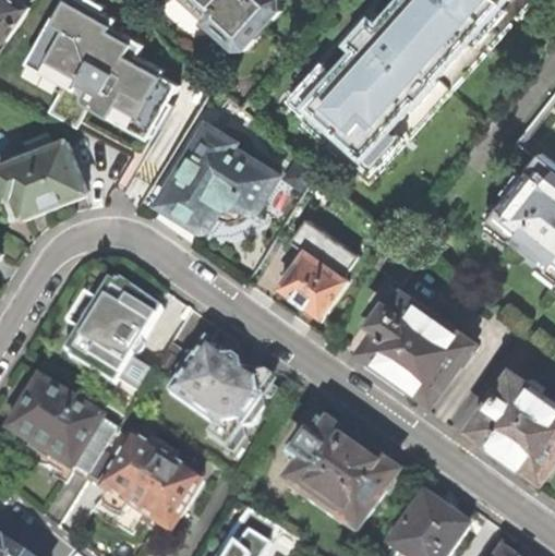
[(0,34),(7,38),(29,4),(22,0),(0,0),(0,34)]
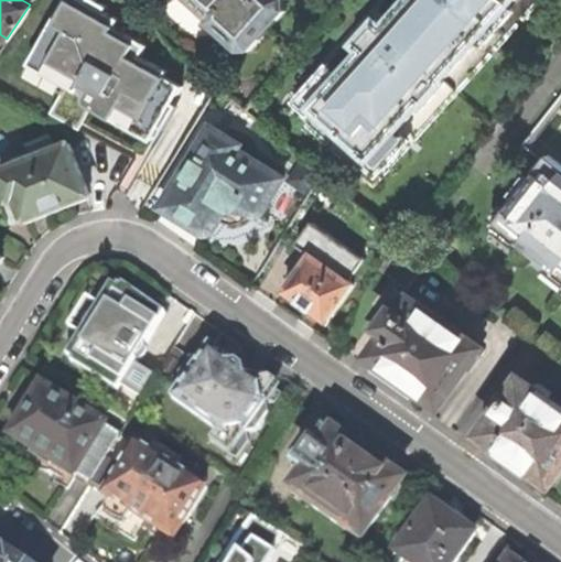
[(64,0),(31,61),(71,83),(54,111),(82,126),(93,106),(148,136),(176,83),(137,61),(146,45),(116,29),(121,19),(88,0),(64,0)]
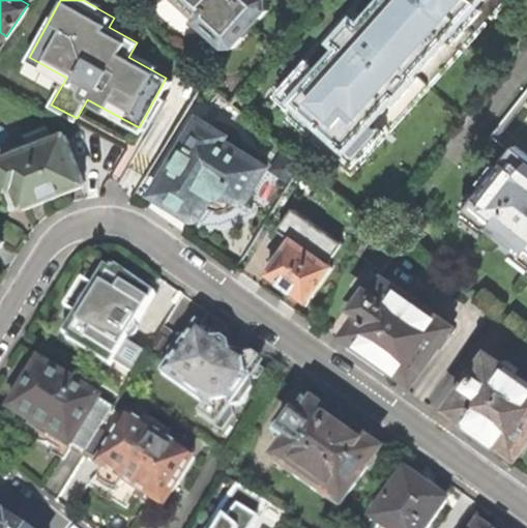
[(218,42),(222,46),(232,46),(267,7),(266,0),(175,0),(193,16),(203,13),(218,28),(218,42)]
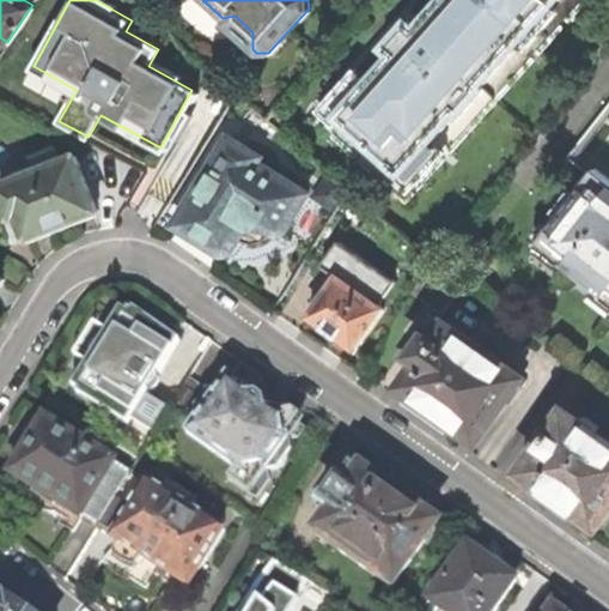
[(449,0),(425,28),(409,14),(385,42),(391,48),(397,54),(342,116),(405,173),(437,135),(463,107),(558,0),(449,0)]
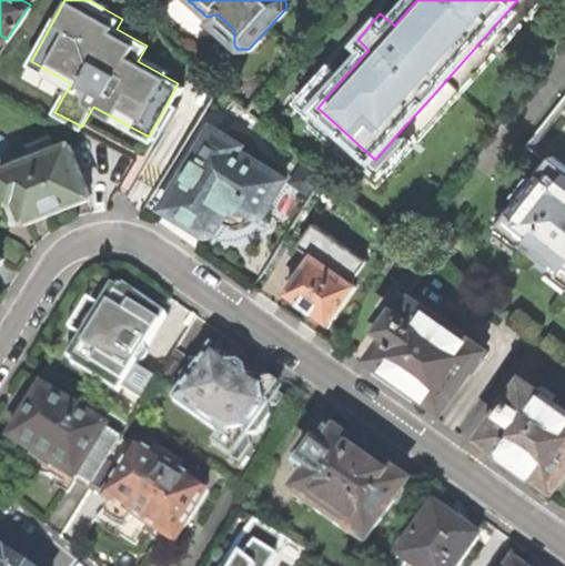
[(517,0),(430,99),(445,112),(544,0),(517,0)]
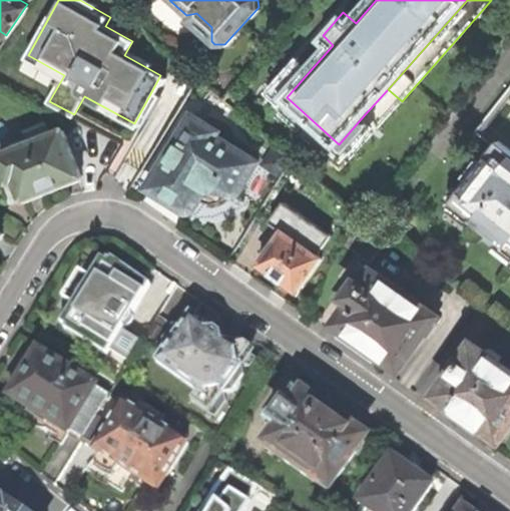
[(380,125),(366,113),(339,144),(287,97),(333,45),(328,40),(308,62),(299,55),(263,96),(343,167),(380,125)]
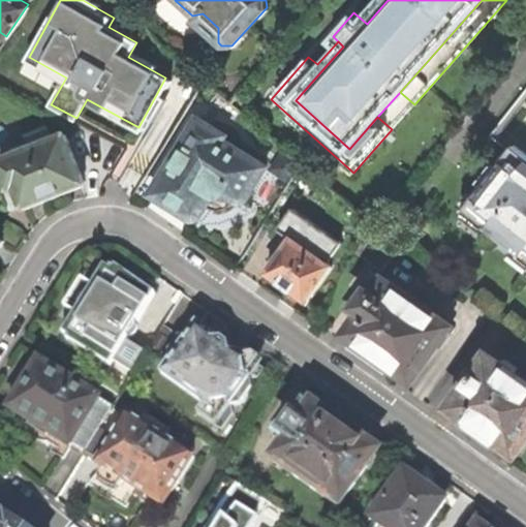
[(194,217),(197,214),(203,205),(214,186),(231,197),(235,198),(238,199),(240,199),(243,197),(264,164),(221,137),(223,133),(196,117),(184,135),(182,134),(161,168),(162,171),(149,192),(172,206),(188,216),(191,217),(194,217)]
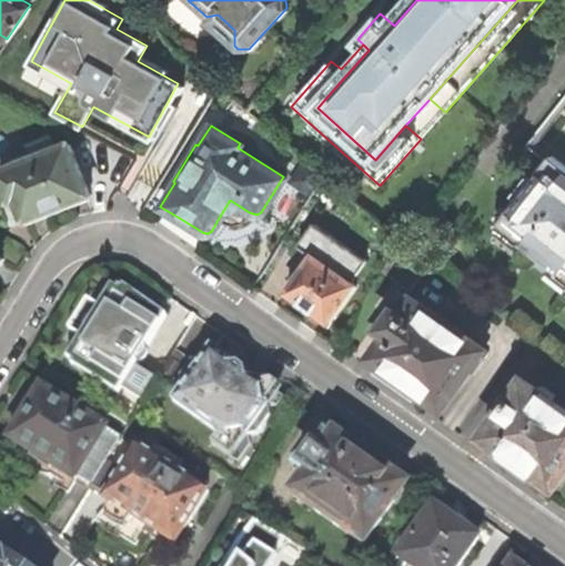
[(57,203),(87,192),(68,141),(0,168),(0,181),(7,198),(14,195),(23,216),(57,203)]
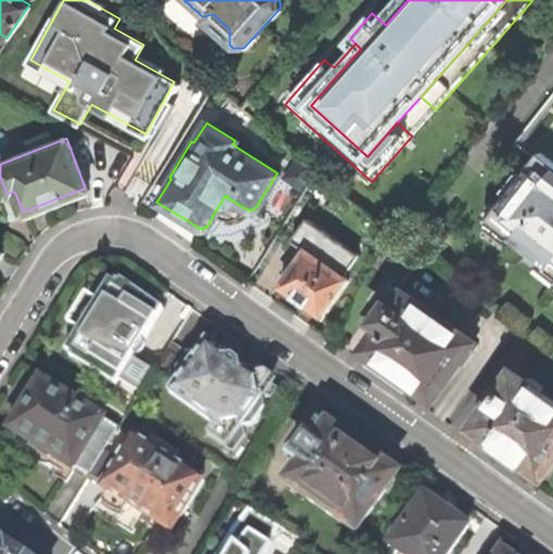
[(552,163),(538,152),(495,204),(491,201),(480,214),(548,267),(552,261),(552,163)]
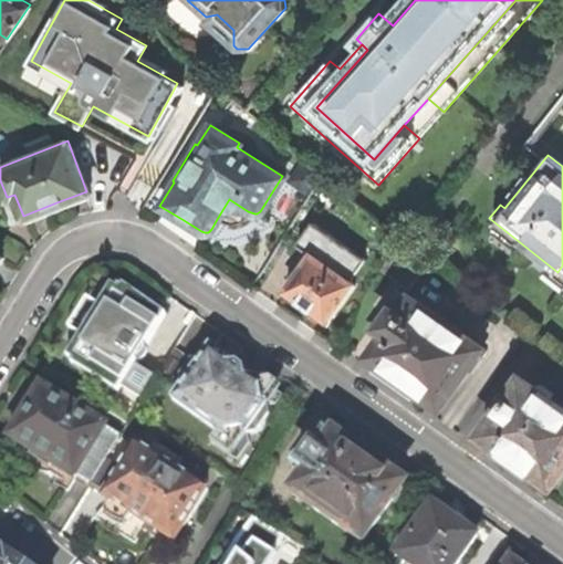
[(244,217),(248,211),(229,199),(217,219),(221,221),(226,222),(232,222),(237,221),(241,219),(244,217)]
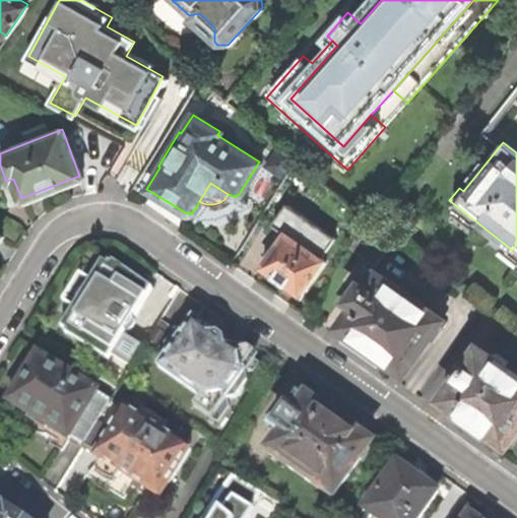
[(278,278),(299,293),(323,259),(322,258),(327,249),(325,248),(333,238),(284,203),(271,223),(283,232),(260,265),(278,278)]
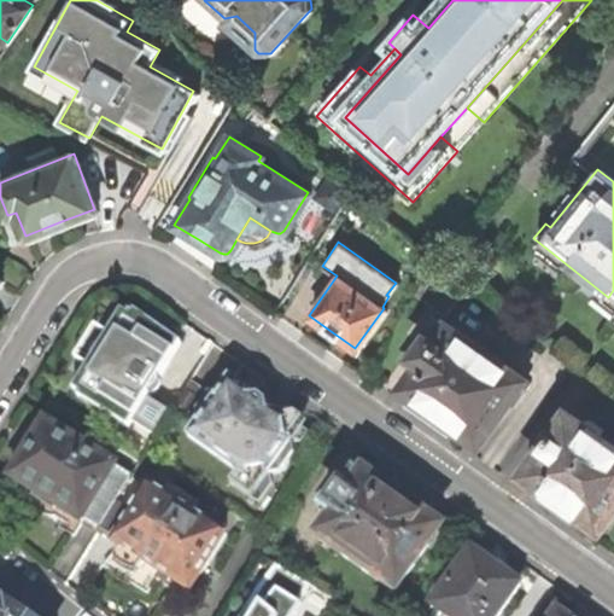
[(127,317),(120,329),(170,360),(177,348),(150,331),(127,317)]
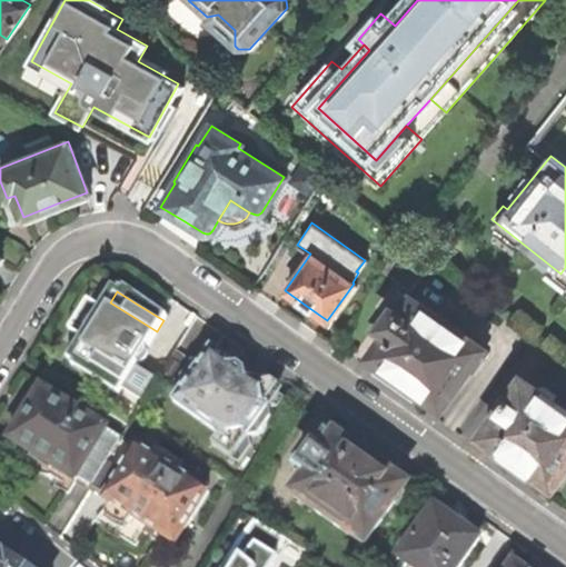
[(407,381),(444,407),(485,348),(414,298),(413,300),(405,295),(397,307),(396,306),(380,328),(388,334),(373,357),(407,381)]
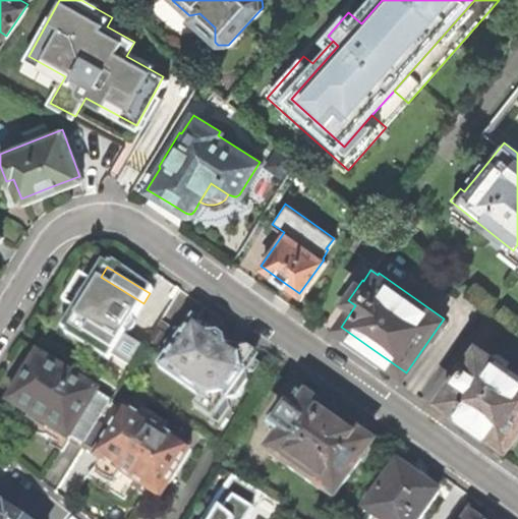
[(77,314),(78,315),(119,341),(144,303),(101,277),(77,314)]
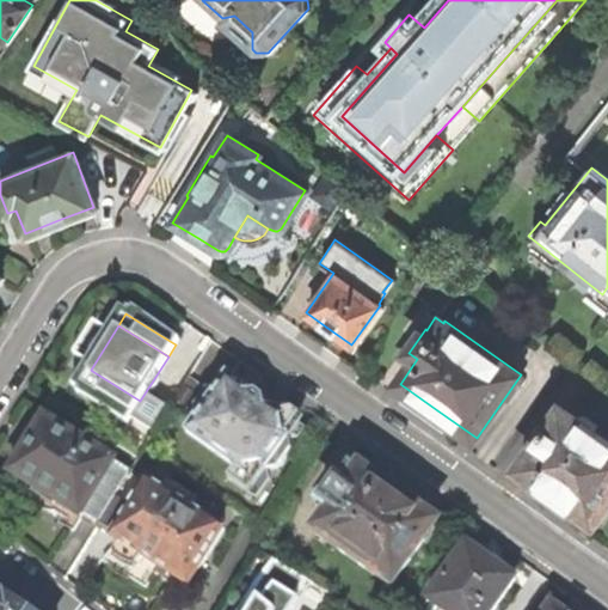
[(85,382),(133,412),(140,401),(92,371),(85,382)]
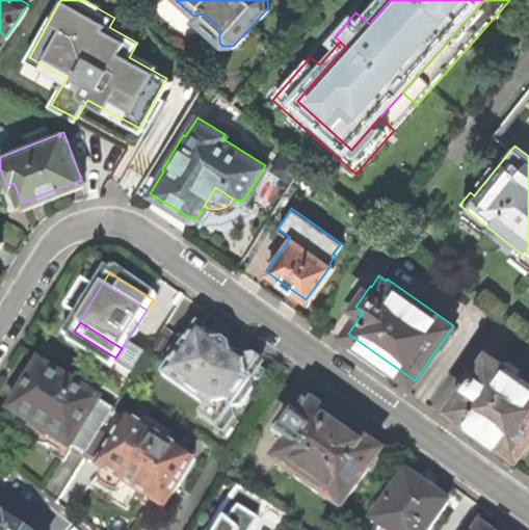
[(166,361),(158,373),(212,411),(215,406),(237,405),(250,387),(249,378),(259,365),(239,351),(229,354),(229,344),(196,322),(187,336),(178,336),(165,353),(166,361)]
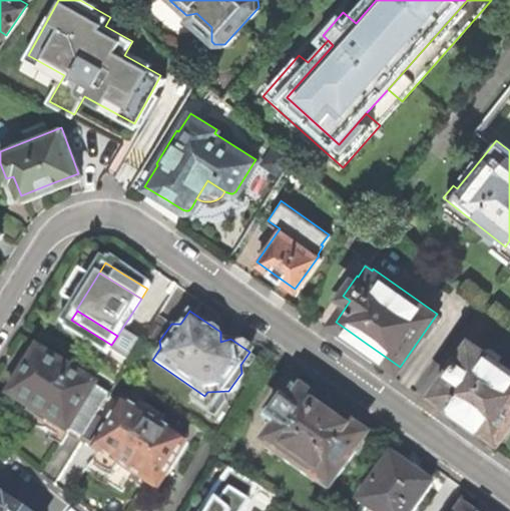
[(224,335),(220,332),(220,342),(230,339),(224,335)]
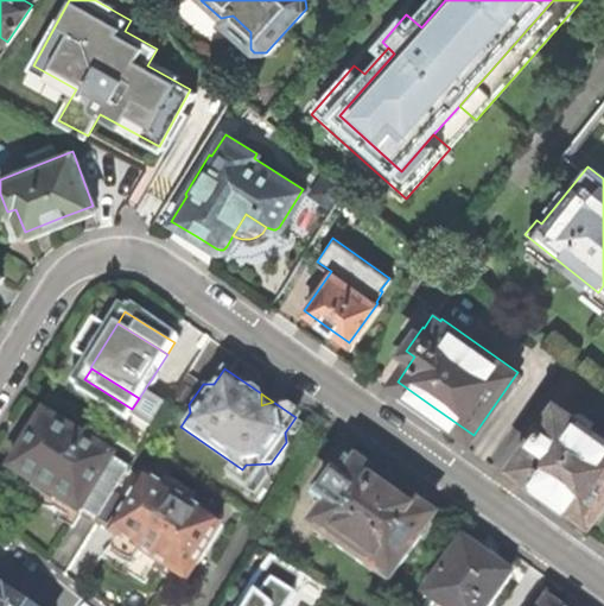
[(553,492),(591,518),(603,499),(603,437),(559,405),(516,466),(553,492)]
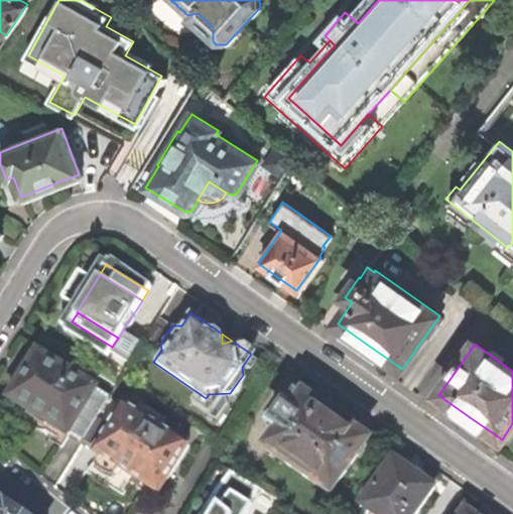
[(67,433),(80,441),(109,394),(36,349),(20,374),(0,408),(5,411),(8,407),(22,415),(27,421),(32,425),(38,428),(44,429),(56,436),(53,440),(59,444),(67,433)]
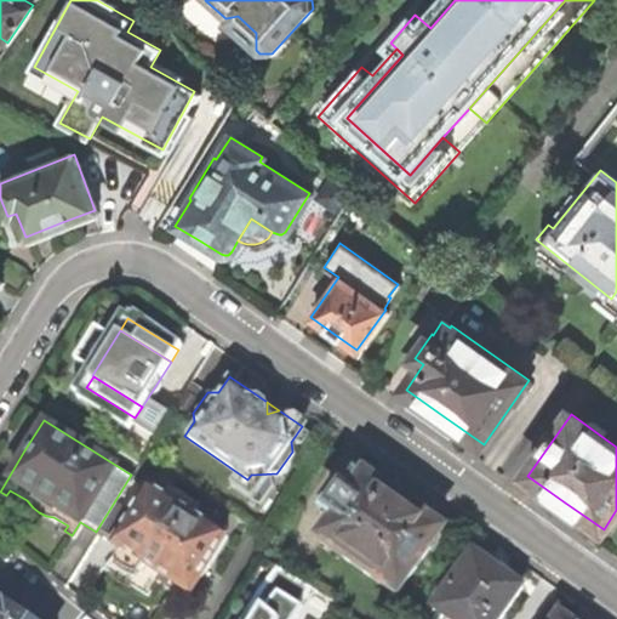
[(126,581),(144,592),(158,571),(190,590),(224,534),(190,511),(196,501),(176,488),(170,499),(131,475),(96,532),(118,546),(104,568),(126,581)]
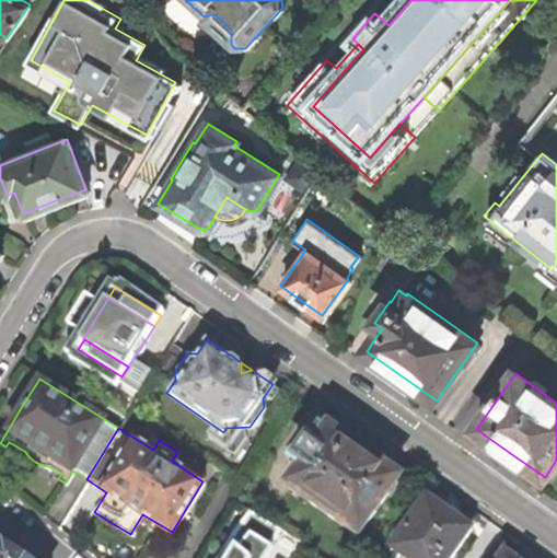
[(355,445),(329,428),(317,444),(309,438),(294,457),(303,464),(287,486),(357,537),(399,478),(355,445)]
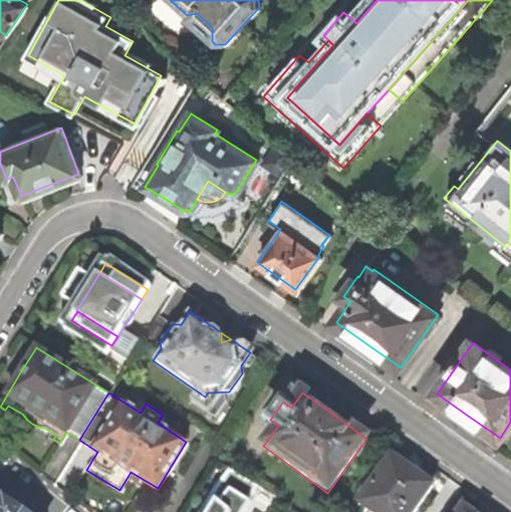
[(412,470),(391,456),(358,501),(362,504),(356,511),(411,511),(431,484),(412,470)]
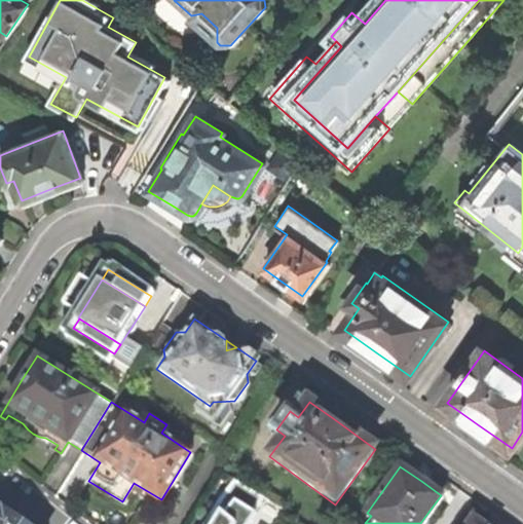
[(210,523),(258,523),(264,517),(234,494),(210,523)]
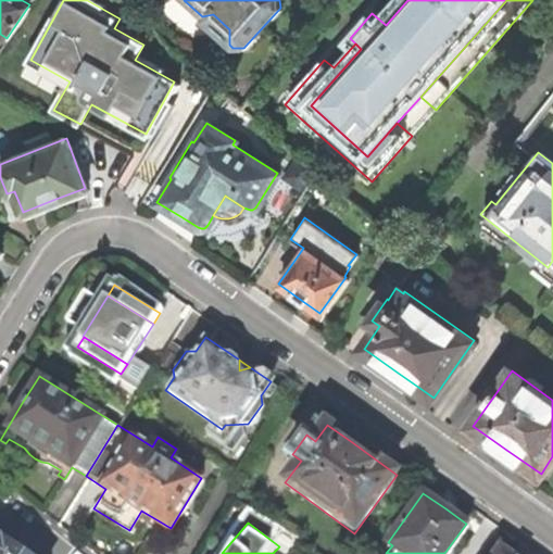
[(0,553),(24,553),(0,537),(0,553)]
